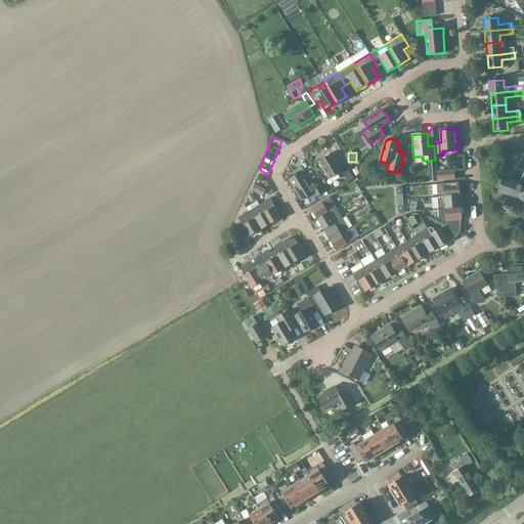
[(319,162),(330,178),(341,172),(348,182),(353,179),(344,163),(338,166),(332,155),(319,162)]
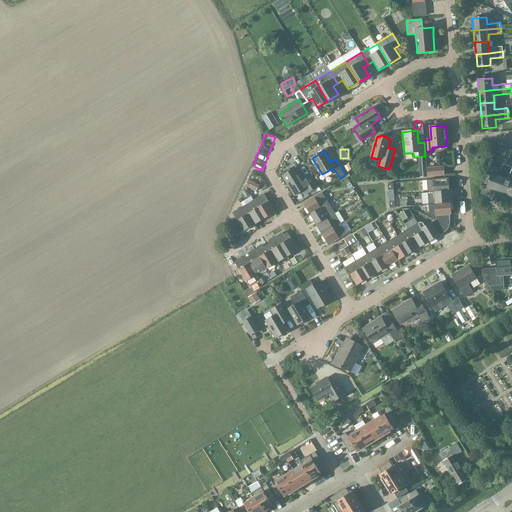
[(492,174),(487,187),(498,191),(508,166),(503,164),(499,176),(492,174)]
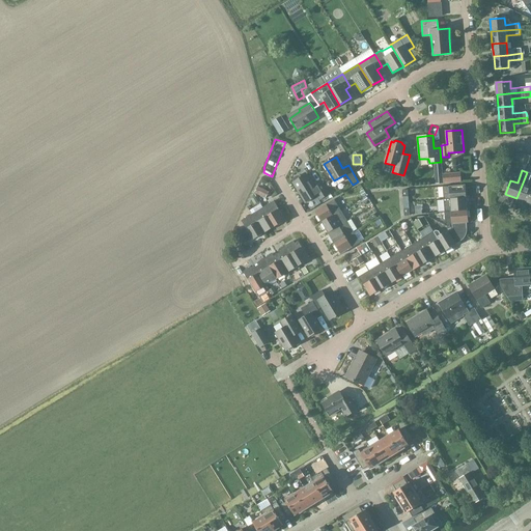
[(530,173),(527,172),(516,198),(529,203),(530,195),(530,188),(527,187),(530,176),(530,173)]
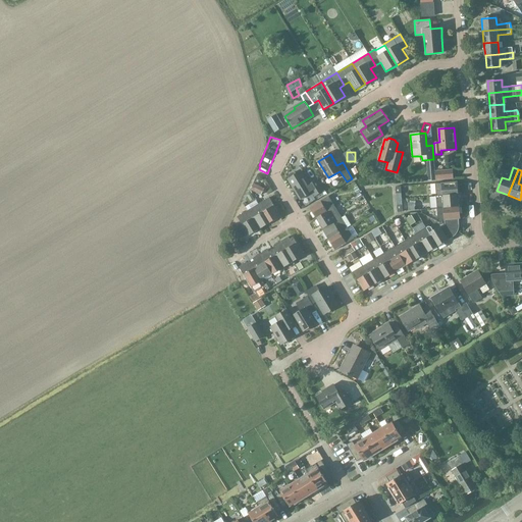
[(435,171),(436,179),(453,178),(452,170),(435,171)]
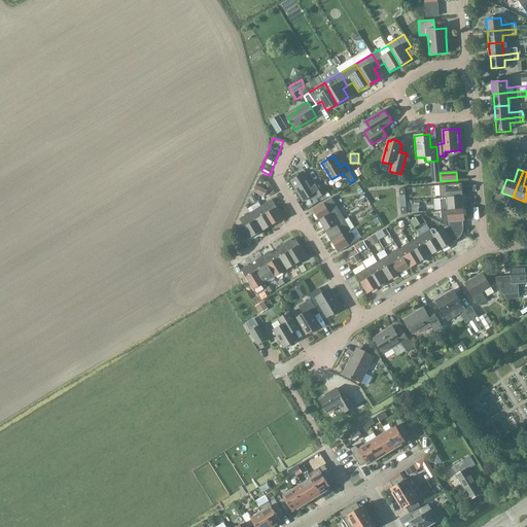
[(292,180),(290,181),(303,201),(315,194),(318,198),(326,192),(320,181),(312,186),(304,173),(299,176),(297,175),(295,174),(292,176),(291,178),(292,180)]
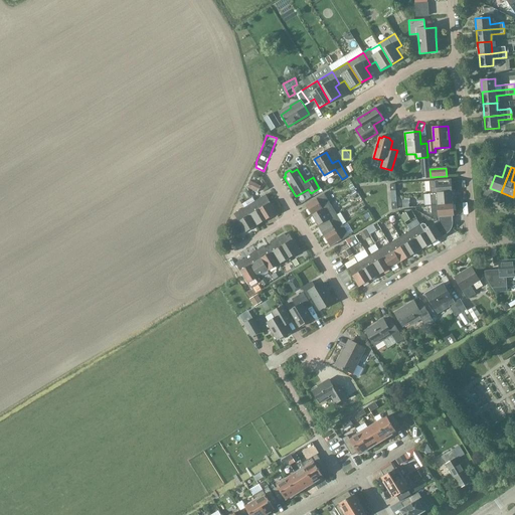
[(337,193),(352,186),(349,178),(333,185),(337,193)]
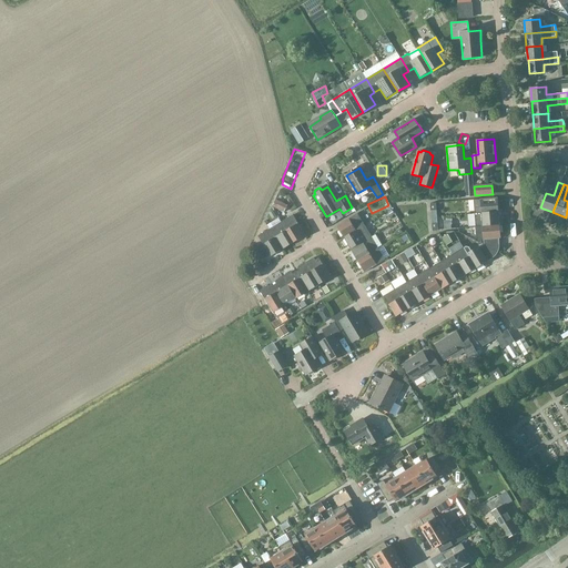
[(475,213),(499,211),(498,198),(474,200),(475,213)]
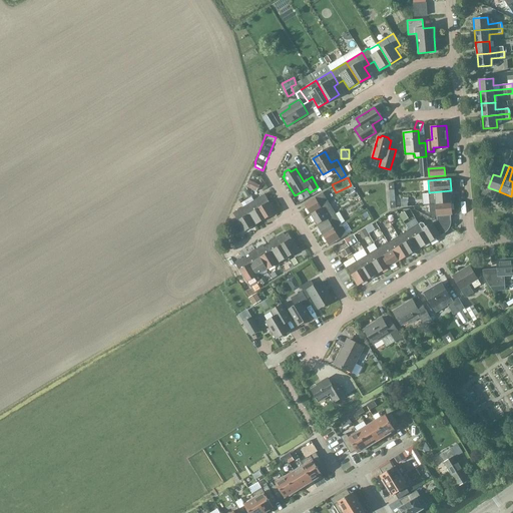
[(246,179),(245,186),(258,189),(260,183),(246,179)]
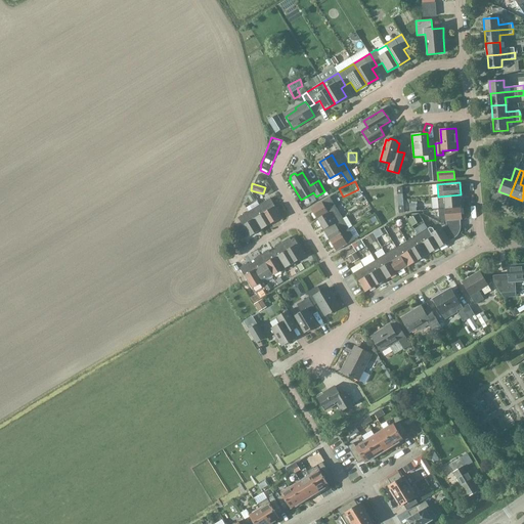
[(336,190),(330,194),(335,204),(341,200),(336,190)]
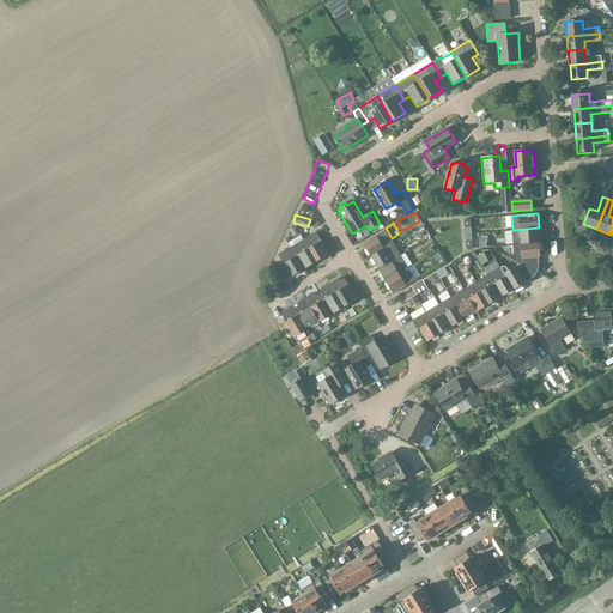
[(514,244),(540,243),(539,228),(513,230),(514,244)]
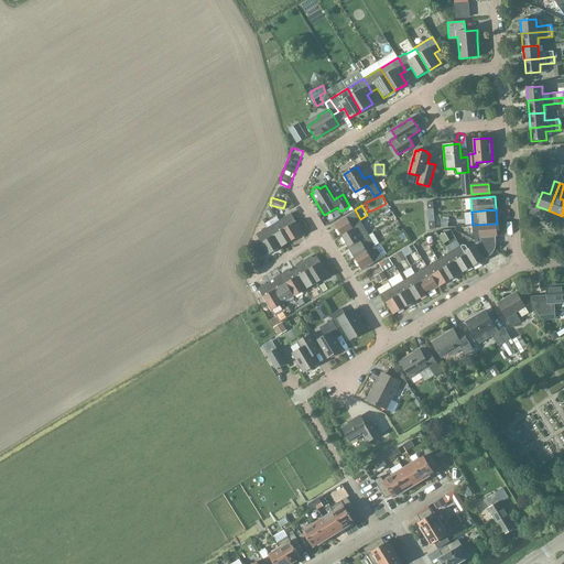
[(342,236),(361,224),(355,212),(335,224),(342,236)]
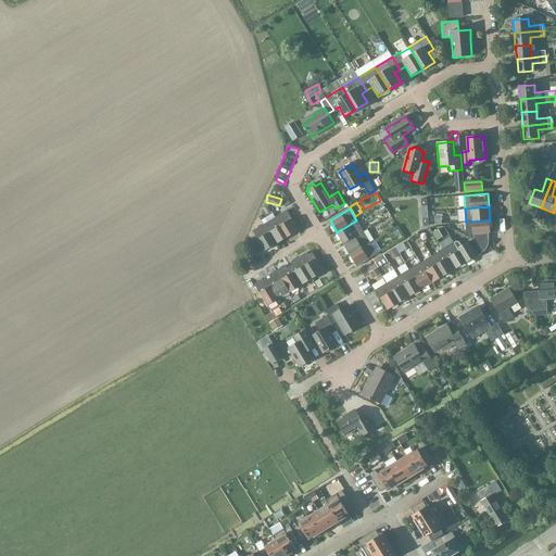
[(275,217),(288,237),(299,230),(287,210),(275,217)]
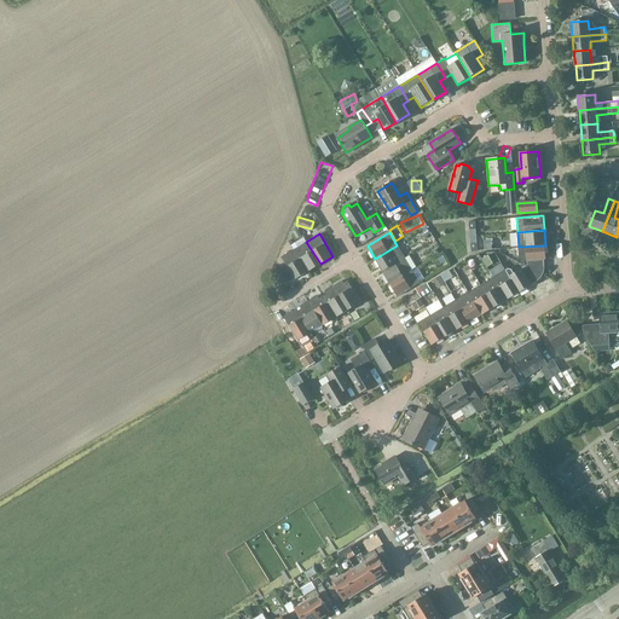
[(307,272),(320,264),(306,242),(294,249),(307,272)]
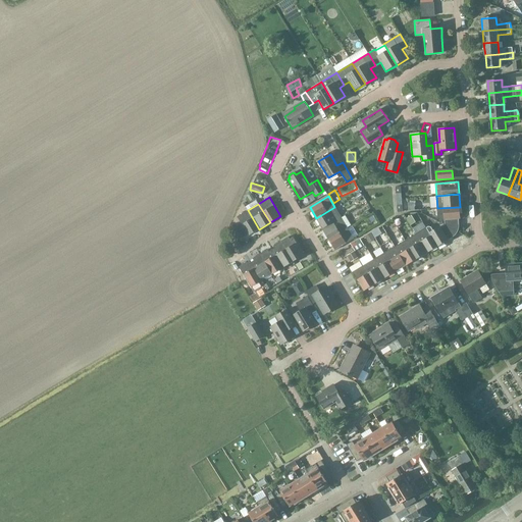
[(322,228),(342,217),(334,207),(316,218),(322,228)]
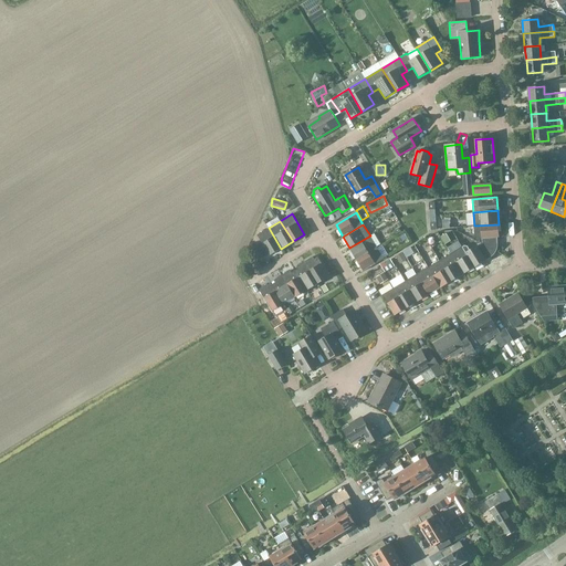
[(498,245),(498,243),(498,238),(500,238),(499,224),(474,226),(475,237),(480,239),(482,239),(482,244),(496,251),(496,250),(496,249),(498,247),(498,245)]
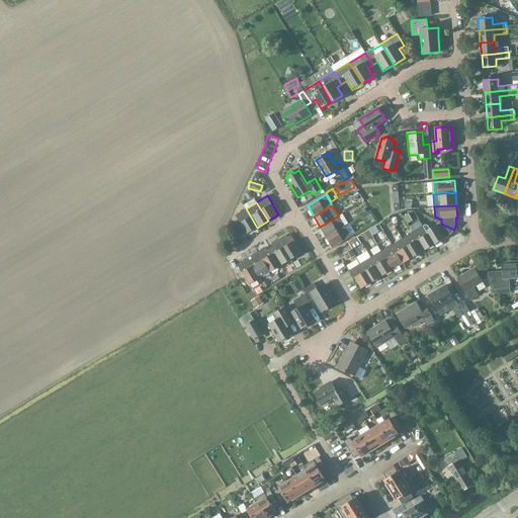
[(247,234),(257,228),(246,208),(235,216),(247,234)]
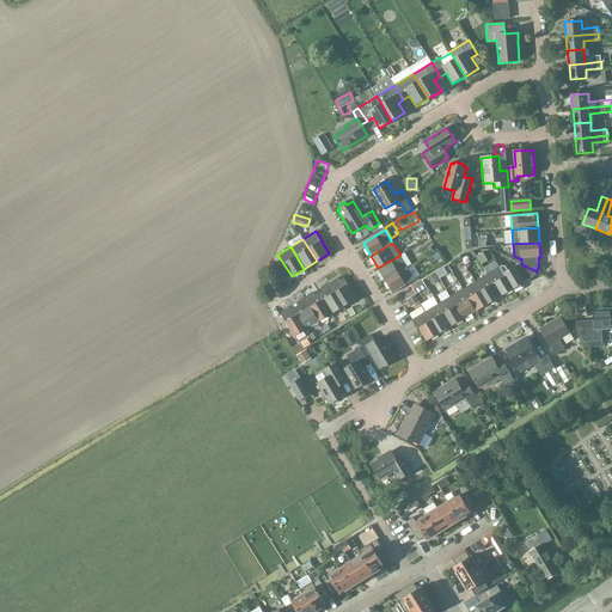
[(476,257),(481,264),(487,261),(482,252),(476,257)]
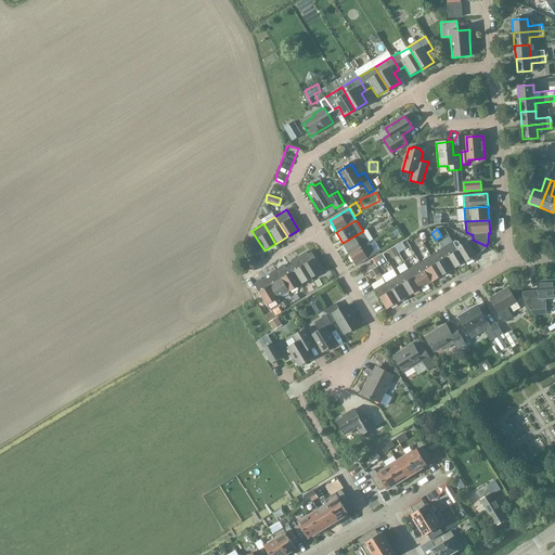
[(349,255),(370,242),(363,231),(343,243),(349,255)]
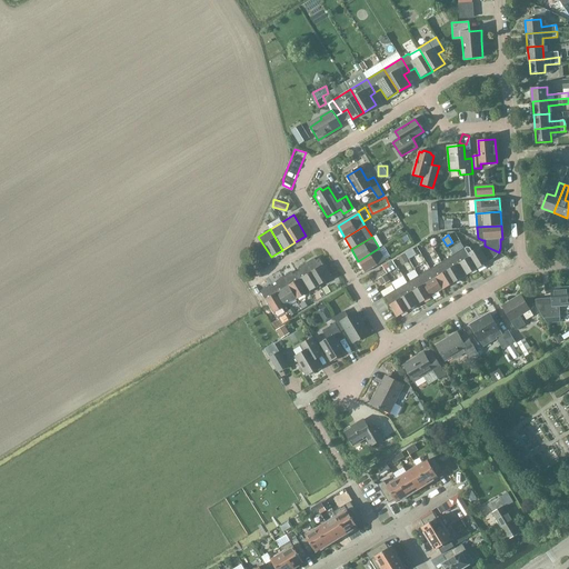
[(255,249),(261,260),(268,257),(261,246),(255,249)]
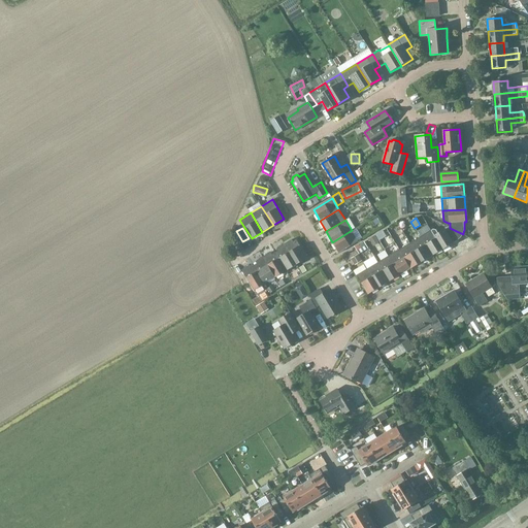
[(462,236),(463,234),(450,228),(446,231),(444,229),(438,233),(436,230),(434,231),(433,229),(431,230),(434,236),(442,250),(454,243),(453,243),(459,239),(461,237),(462,236)]
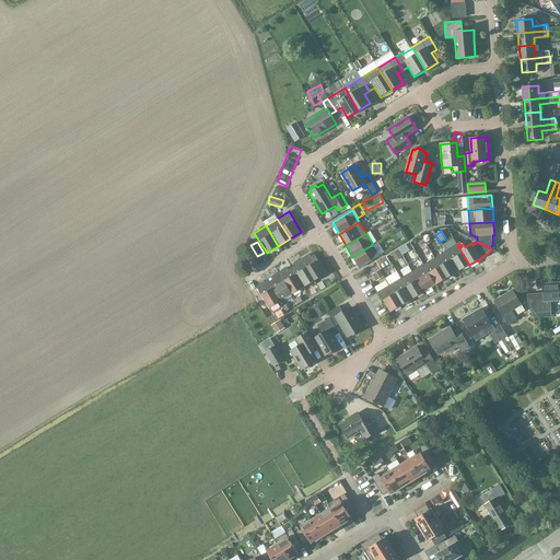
[(373,244),(352,257),(360,268),(380,256),(373,244)]
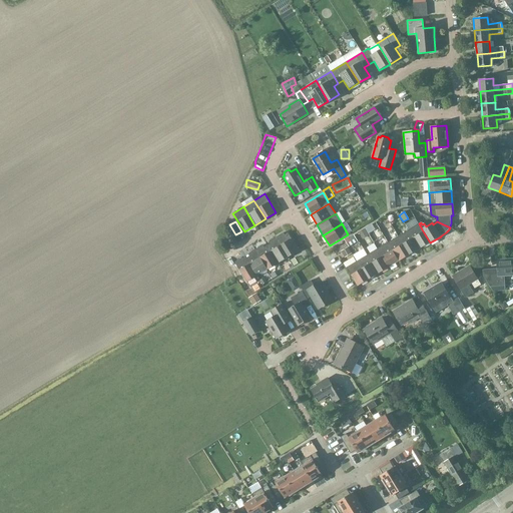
[(422,229),(419,223),(409,230),(420,248),(430,242),(422,229)]
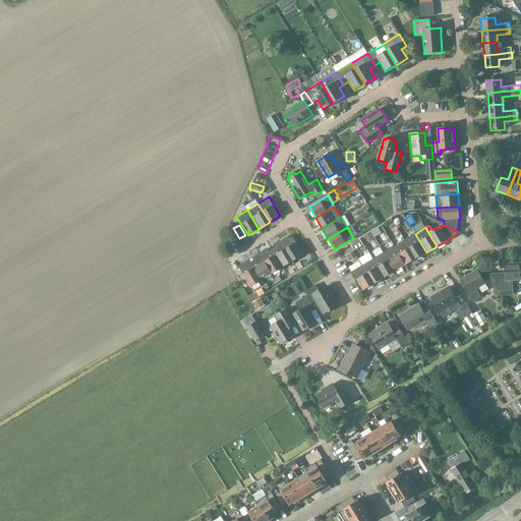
[(364,236),(368,243),(374,240),(370,233),(364,236)]
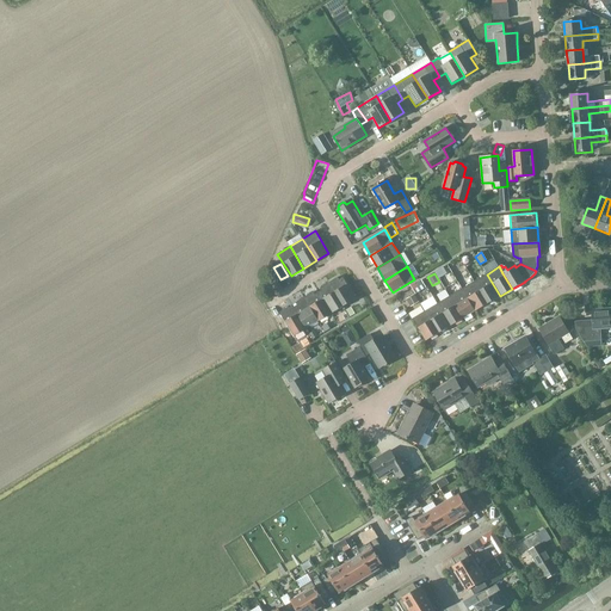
[(487,304),(500,296),(487,275),(474,282),(487,304)]
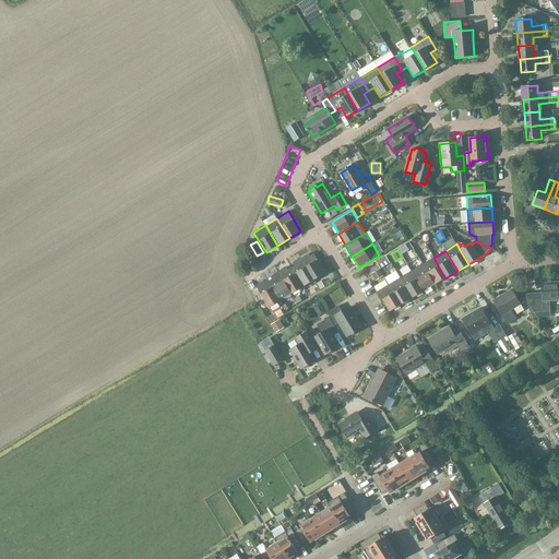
[(301,258),(314,280),(325,273),(313,253),(310,256),(309,253),(301,258)]
